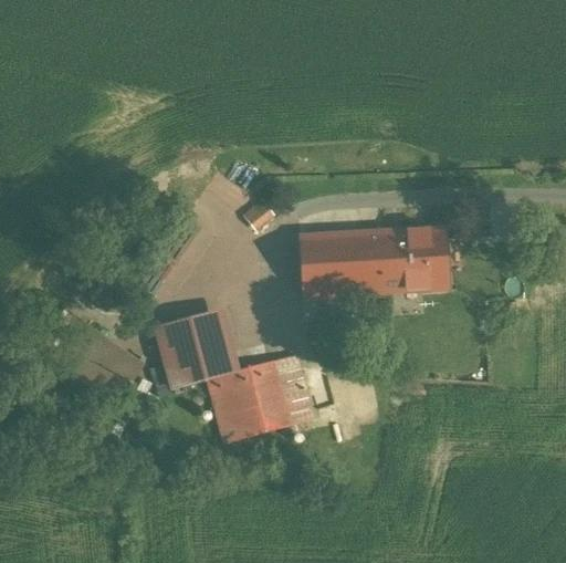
[(262,201),(244,215),(254,227),(271,214),(262,201)]
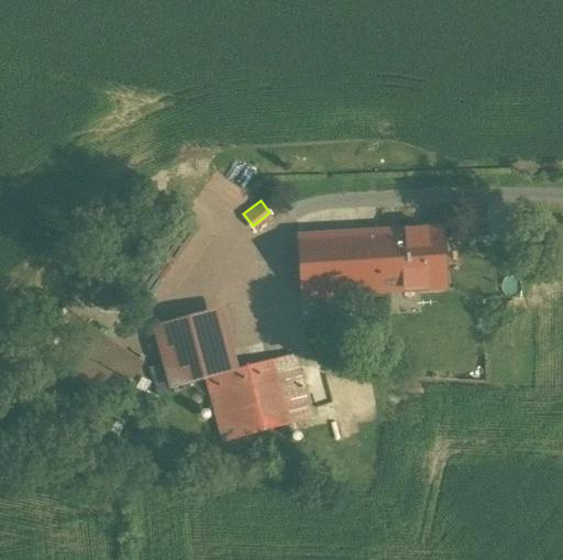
[(442,228),(378,231),(382,288),(445,284),(442,228)]
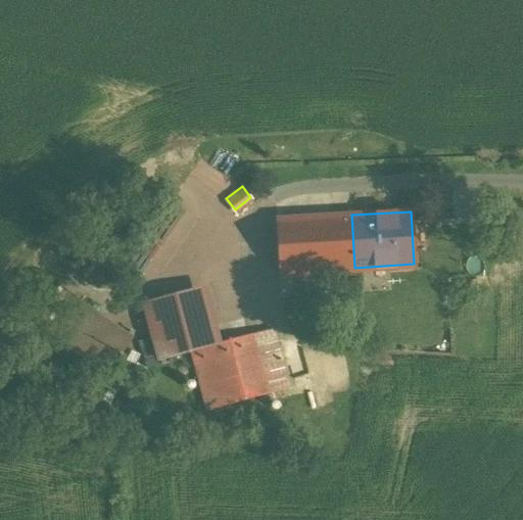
[(354,268),(351,215),(276,220),(280,273),(354,268)]
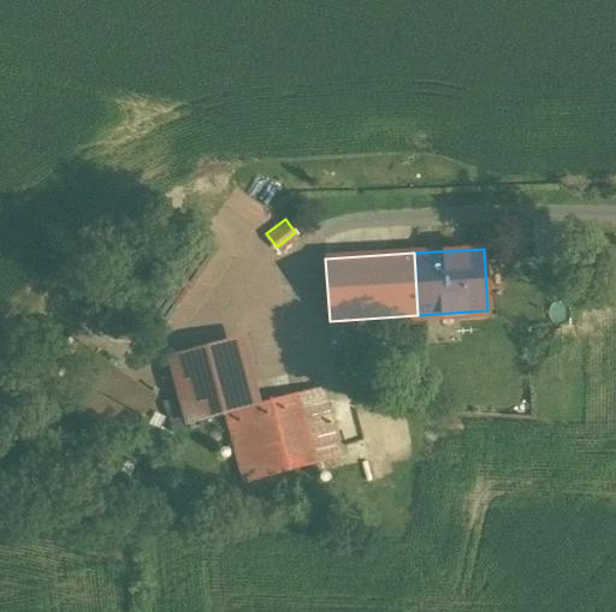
[(224,411),(260,402),(241,332),(191,345),(195,360),(172,366),(187,421),(224,411)]
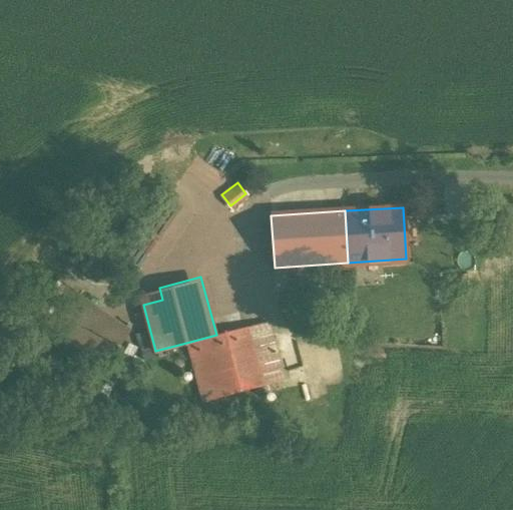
[(216,335),(186,343),(201,401),(284,379),(269,321),(216,335)]
